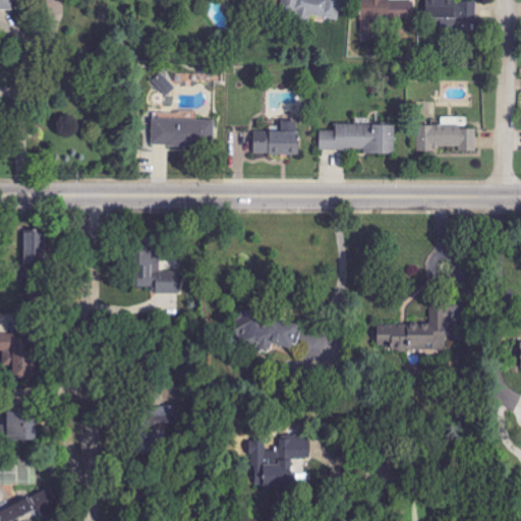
[(0,0),(0,9),(13,10),(13,0),(0,0)]
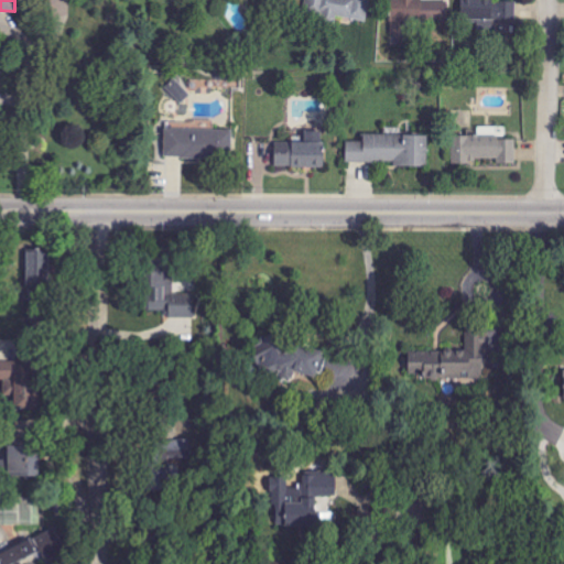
[(391,0),(391,34),(420,34),(420,21),(448,21),(448,0),(425,0),(391,0)]
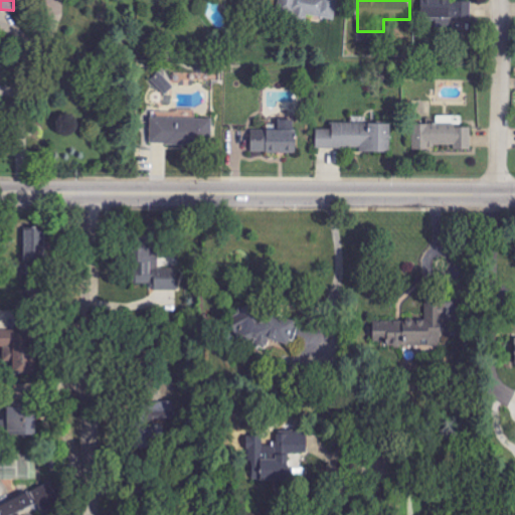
[(471,19),(470,0),(442,0),(422,0),(422,20),(471,19)]
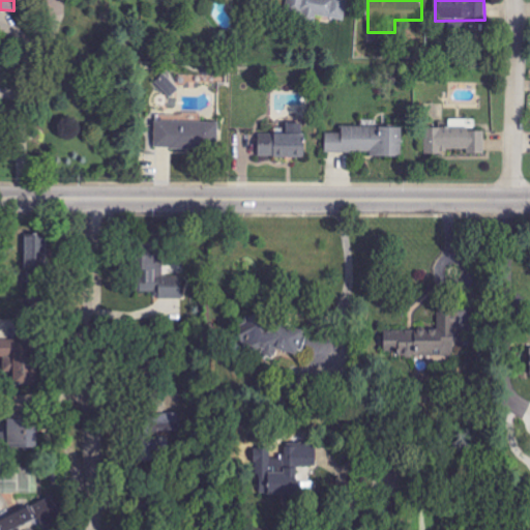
[(157,83),(171,97),(179,89),(166,75),(157,83)]
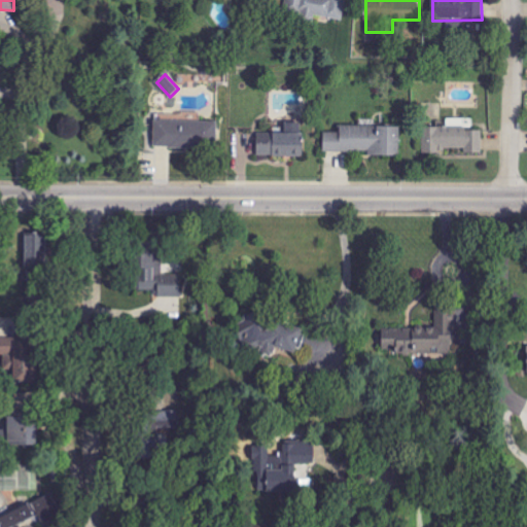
[(154,146),(217,147),(218,121),(200,120),(200,114),(154,113),(154,146)]
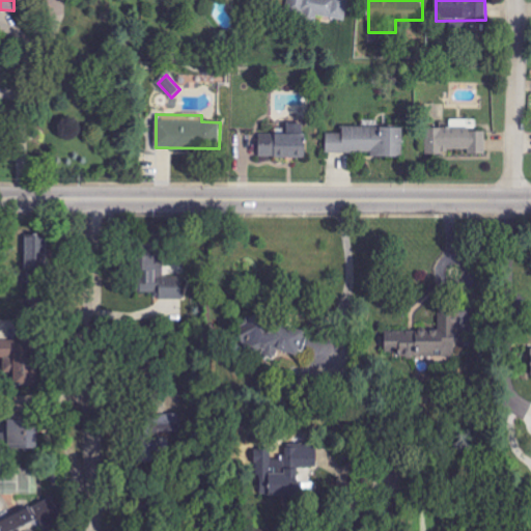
[(426,128),(426,151),(469,151),(469,154),(485,154),(485,131),(470,131),(470,119),(451,119),(451,128),(426,128)]
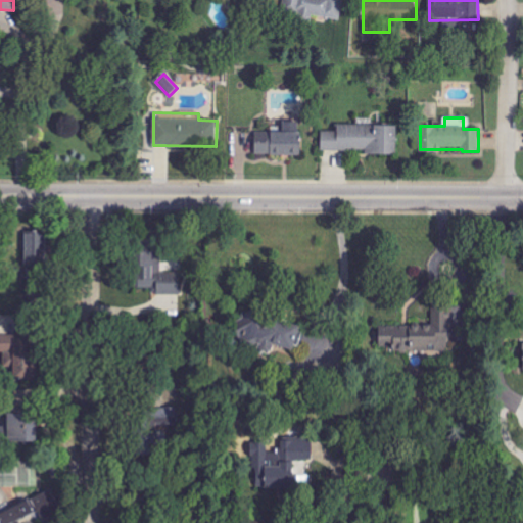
[(255,132),(254,155),(299,155),(299,122),(282,122),(282,132),(255,132)]
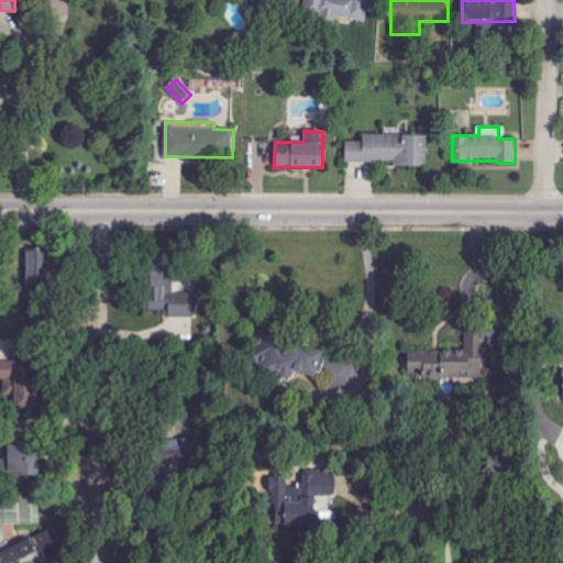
[(427,134),(363,134),(363,141),(345,141),(345,162),(394,162),(394,166),(427,166),(427,134)]
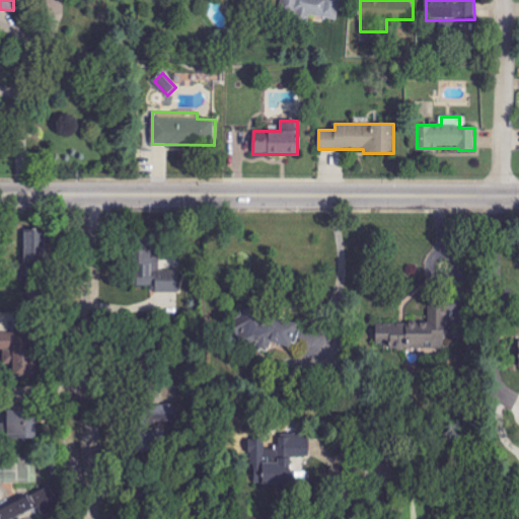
[(24,262),(46,263),(47,230),(25,230),(24,262)]
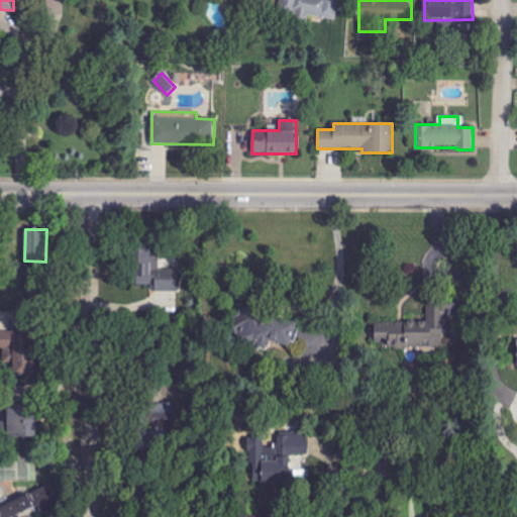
[(177,268),(159,269),(159,235),(132,235),(133,286),(147,285),(148,291),(177,290),(177,268)]
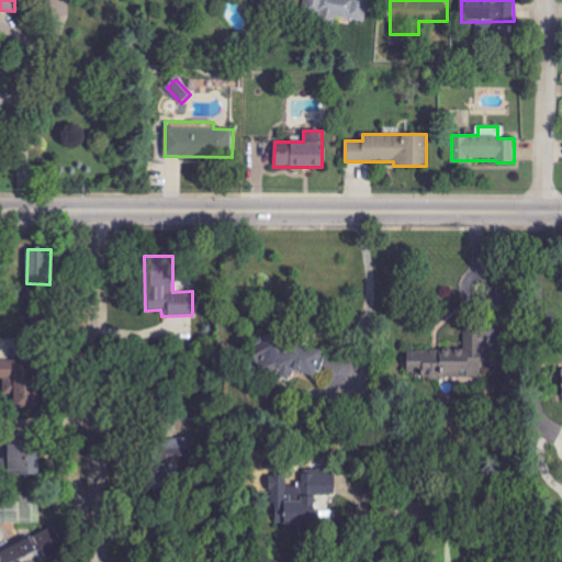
[(485,378),(483,327),(464,328),(464,348),(405,351),(406,378),(444,377),(444,386),(472,384),(472,378),(485,378)]
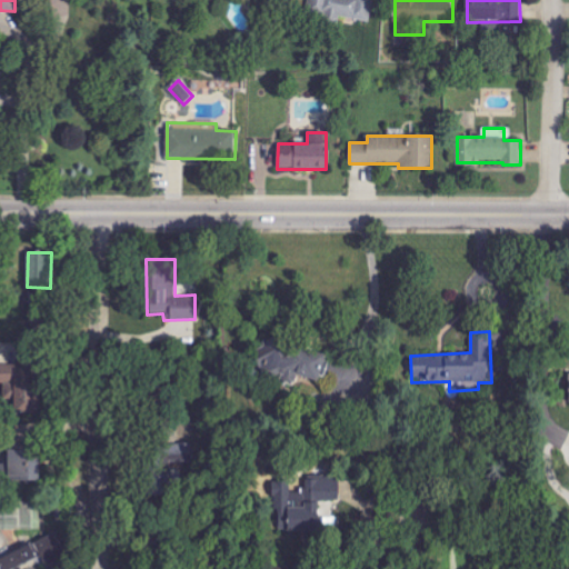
[(325,355),(260,340),(253,371),(297,380),(297,377),(319,381),(325,355)]
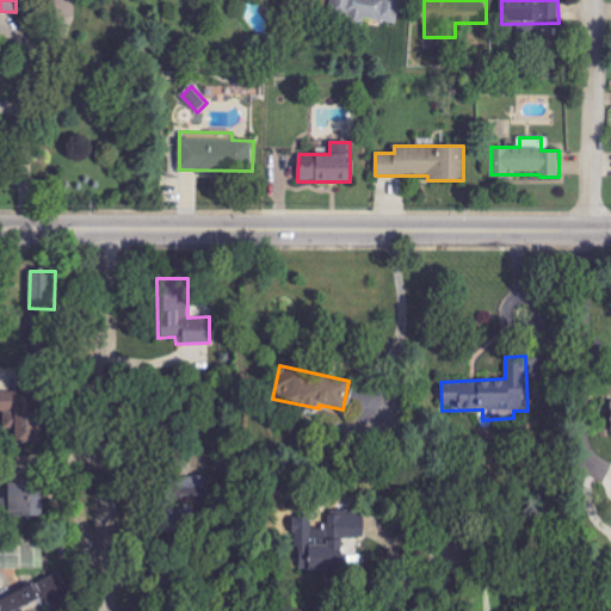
[(0,413),(12,414),(11,443),(41,444),(42,402),(32,401),(32,394),(0,392),(0,413)]
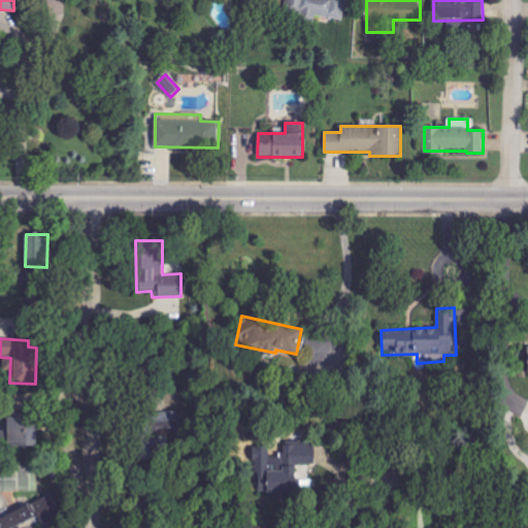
[(12,409),(32,409),(32,395),(11,395),(12,409)]
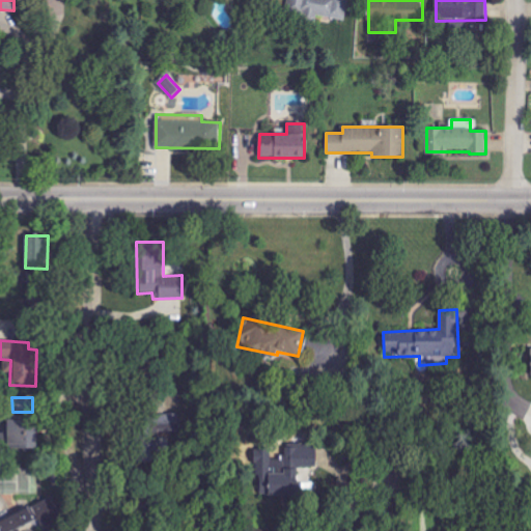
[(178,430),(178,414),(148,414),(148,426),(134,426),(134,459),(167,459),(167,439),(161,439),(161,430),(178,430)]
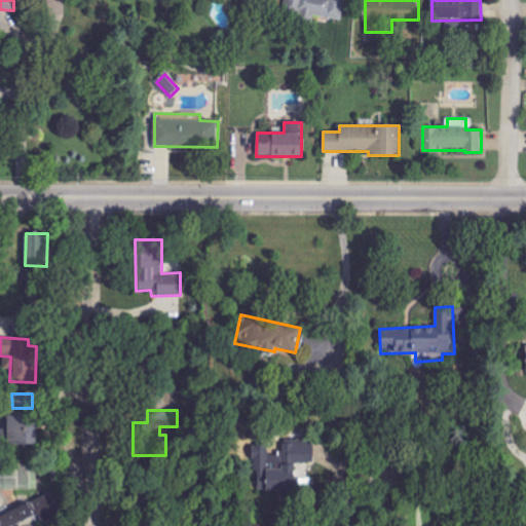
[(23,416),(1,416),(1,444),(36,445),(36,421),(23,421),(23,416)]
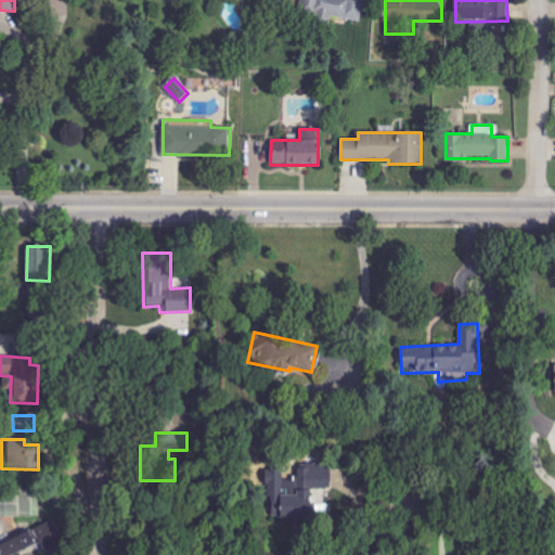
[(310,518),(310,490),(328,490),(328,464),(298,464),(298,478),(283,478),(283,470),(268,470),(268,518),(310,518)]
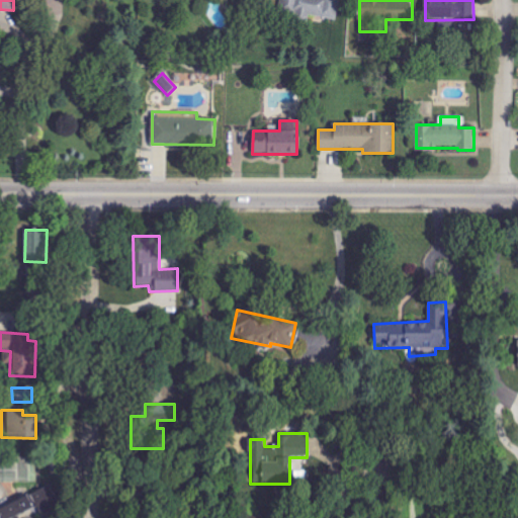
[(0,517),(36,517),(60,507),(59,504),(51,486),(48,486),(0,509),(0,517)]
